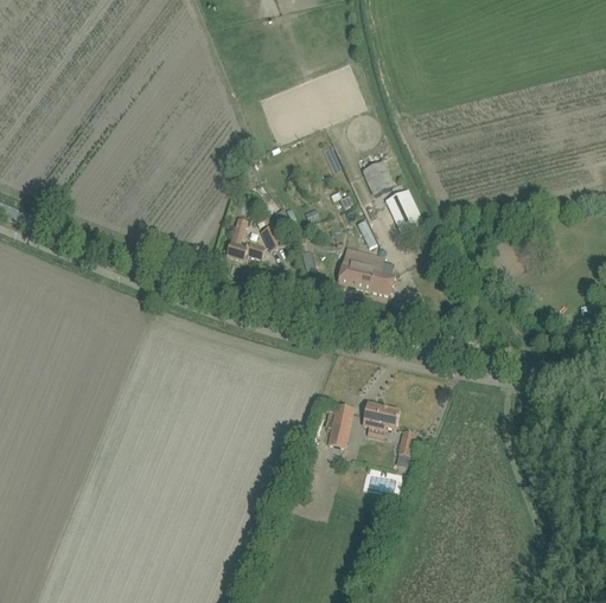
[(361,170),(372,194),(394,185),(382,159),(361,170)]
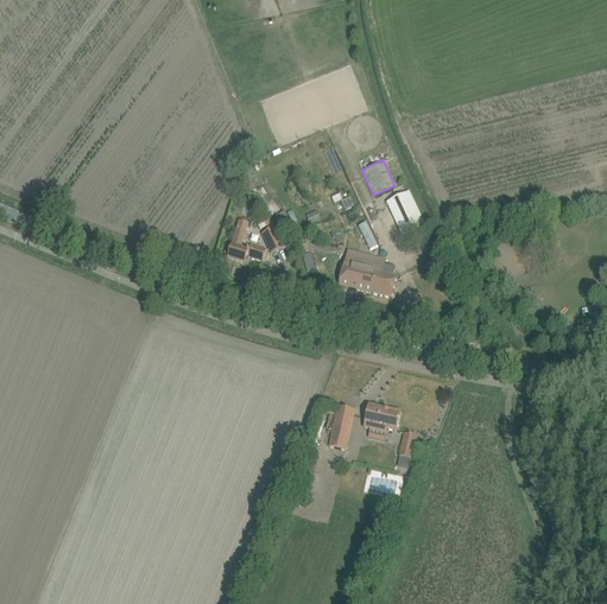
[(406,191),(386,199),(403,235),(423,226),(406,191)]
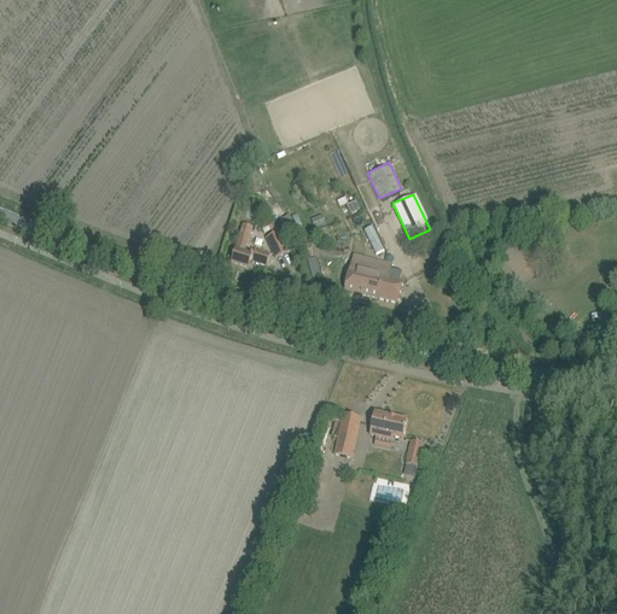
[(355,197),(344,202),(353,221),(364,216),(355,197)]
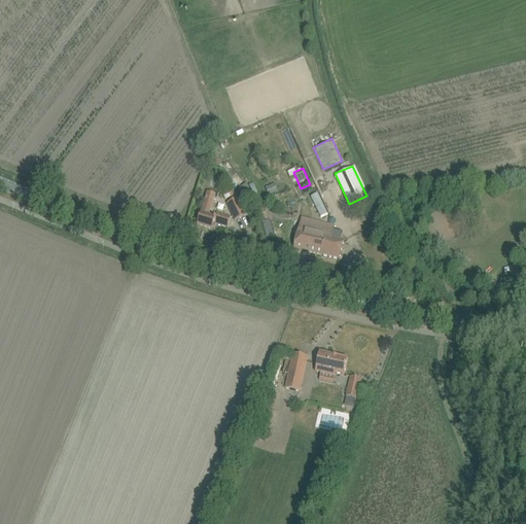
[(221,191),(224,196),(232,193),(230,187),(221,191)]
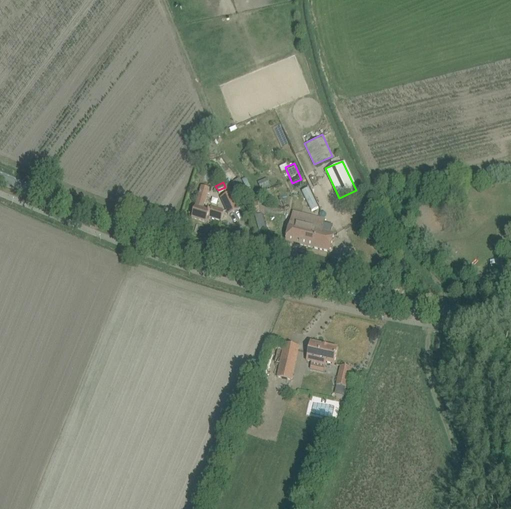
[(191,215),(205,220),(207,214),(220,218),(223,208),(210,204),(208,208),(202,206),(208,186),(201,183),(191,215)]
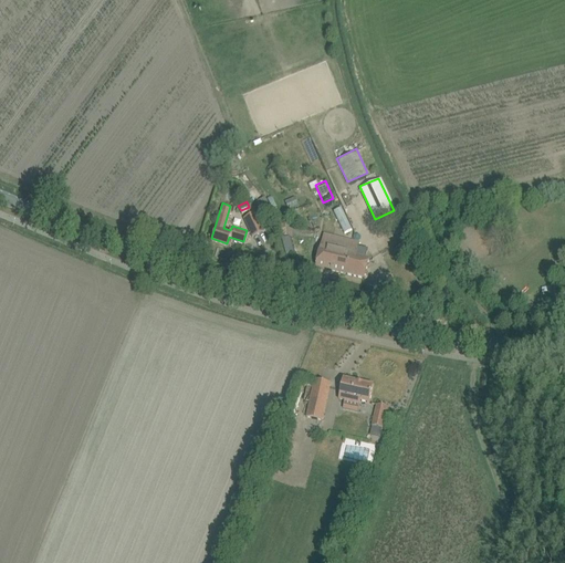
[(336,217),(332,219),(335,226),(339,223),(344,231),(351,227),(341,206),(333,209),(337,217),(336,217)]
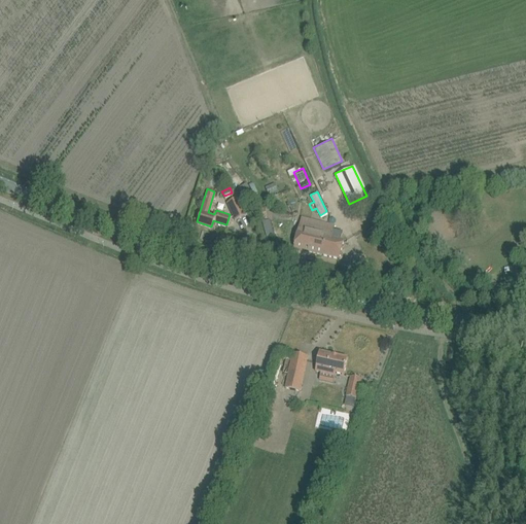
[(226,201),(234,217),(245,212),(237,196),(226,201)]
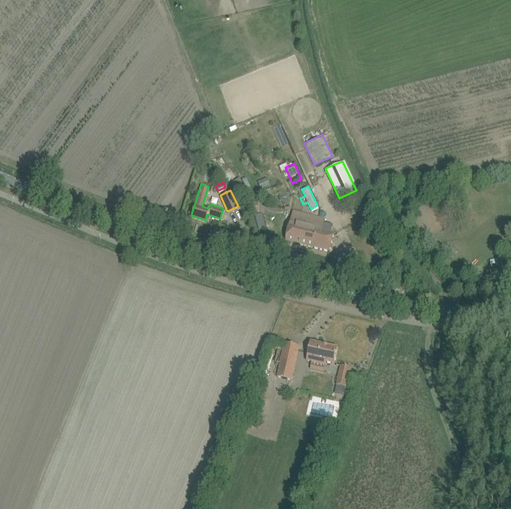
[(260,210),(254,212),(257,226),(264,224),(260,210)]
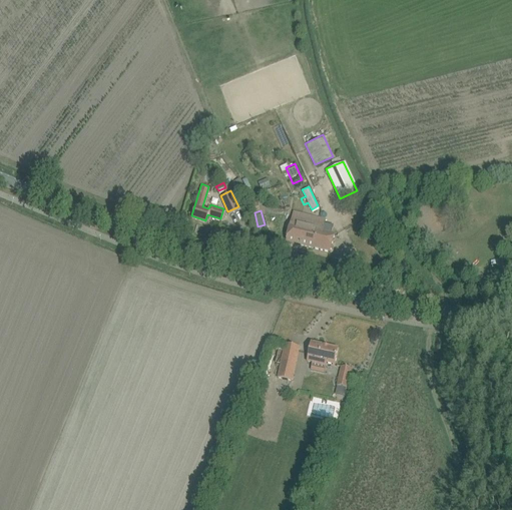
[(322,229),(323,223),(291,215),(286,239),(330,249),(334,231),(322,229)]
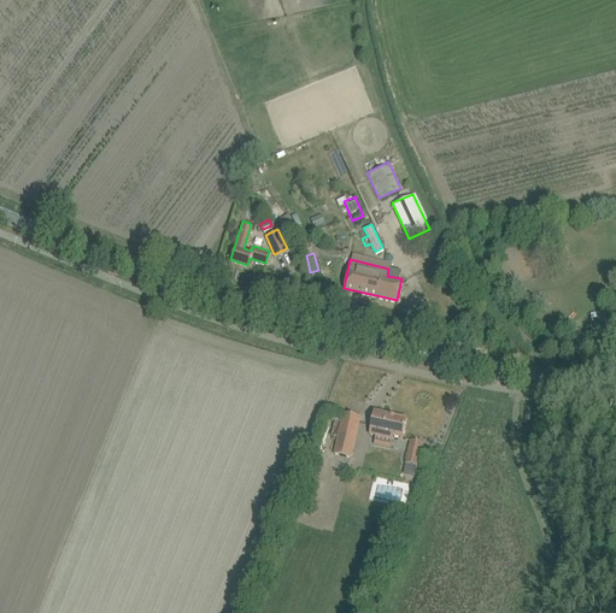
[(597,310),(598,334),(611,332),(610,310),(597,310)]
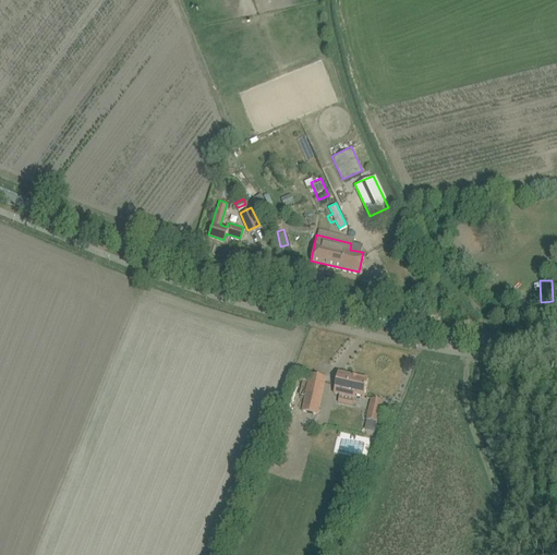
[(333,390),(353,395),(354,393),(363,394),(367,377),(337,371),(333,390)]
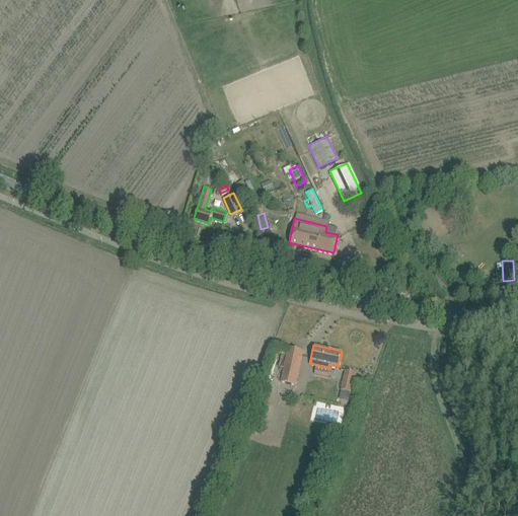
[(281,380),(295,383),(302,348),(288,346),(281,380)]
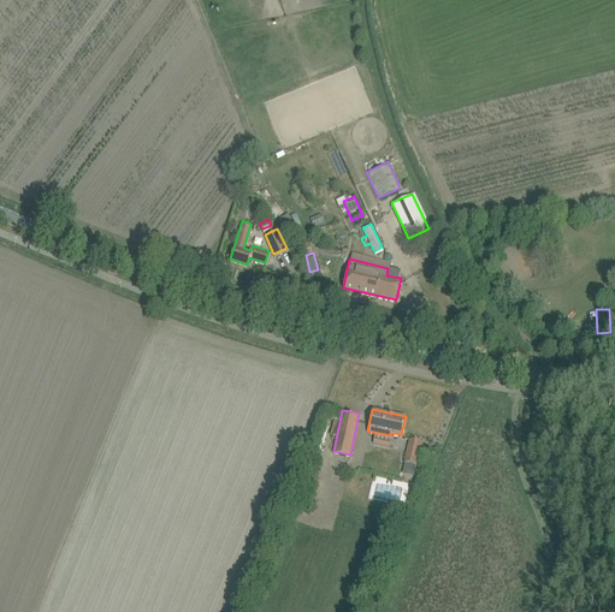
[(403,461),(415,463),(421,439),(409,437),(403,461)]
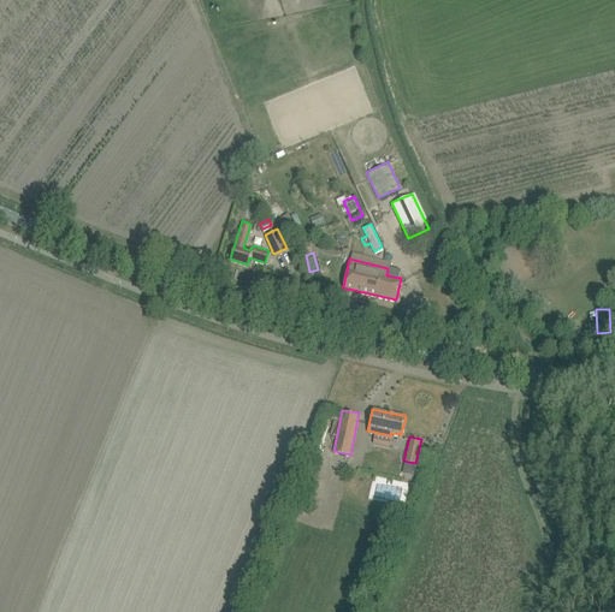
All buildings are outlined.
